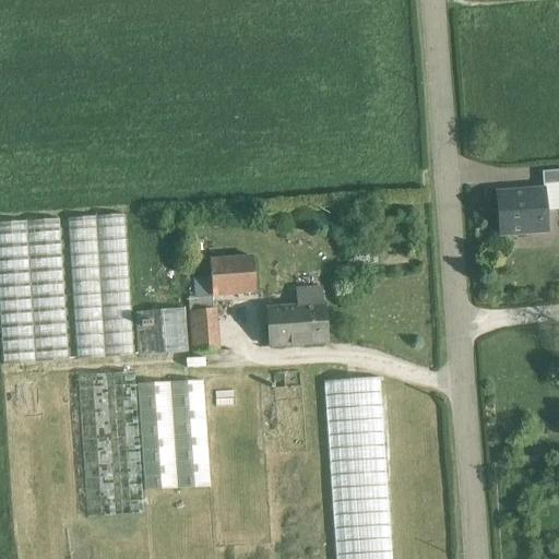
[(558,170),(542,173),(543,186),(558,183),(558,170)]
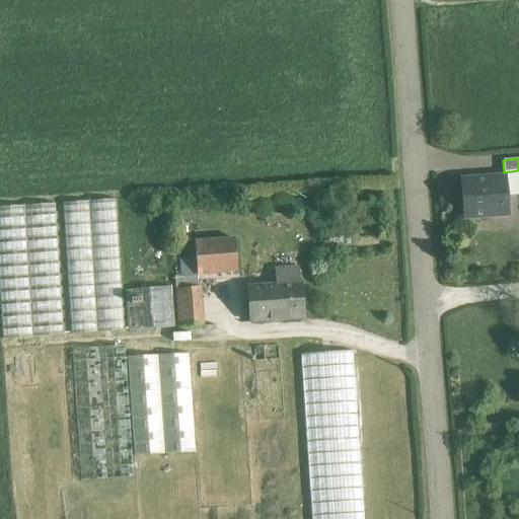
[(504,176),(461,179),(464,218),(507,215),(504,176)]
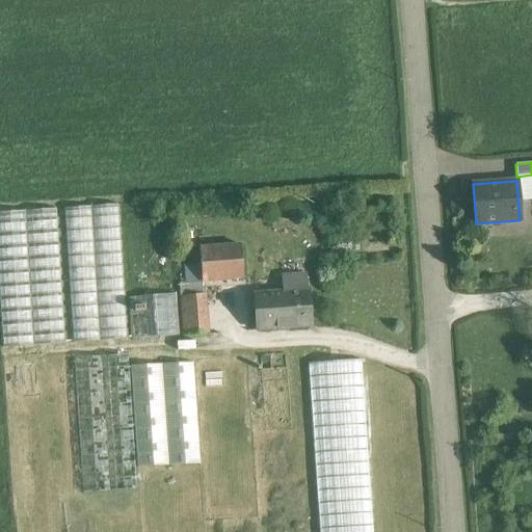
[(117,205),(63,209),(72,343),(127,339),(117,205)]
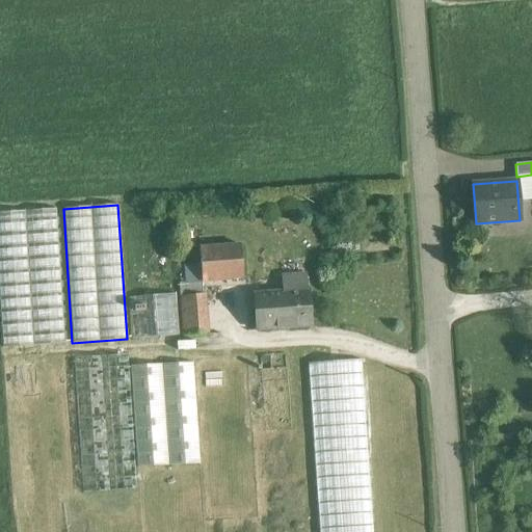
[(56,209),(0,212),(0,321),(2,348),(64,343),(56,209)]
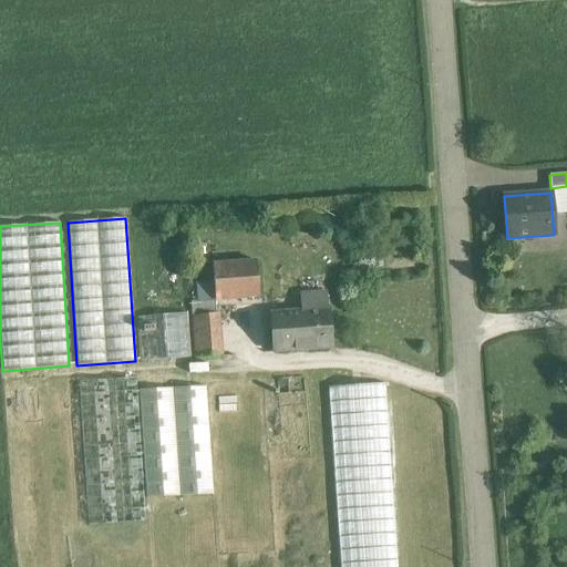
[(257,255),(213,257),(216,296),(260,292),(257,255)]
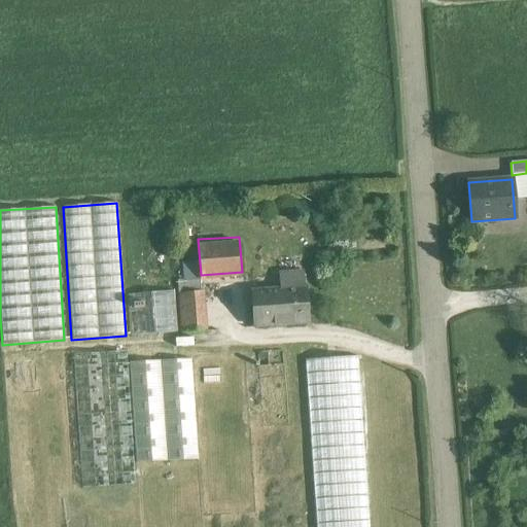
[(302,273),(279,274),(281,290),(252,292),(255,326),(306,322),(304,288),(303,288),(302,273)]
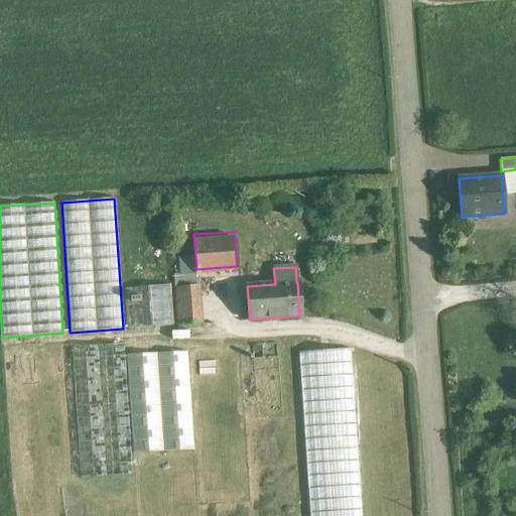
[(197,285),(187,286),(186,274),(174,275),(178,326),(200,324),(197,285)]
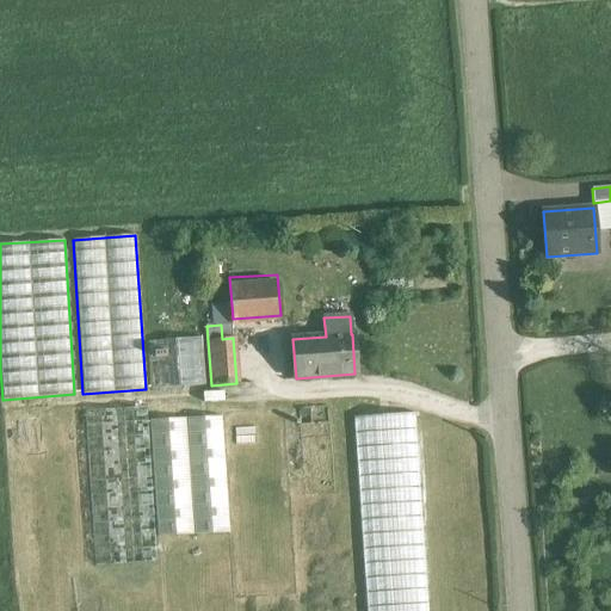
[(201,337),(147,341),(150,389),(204,386),(201,337)]
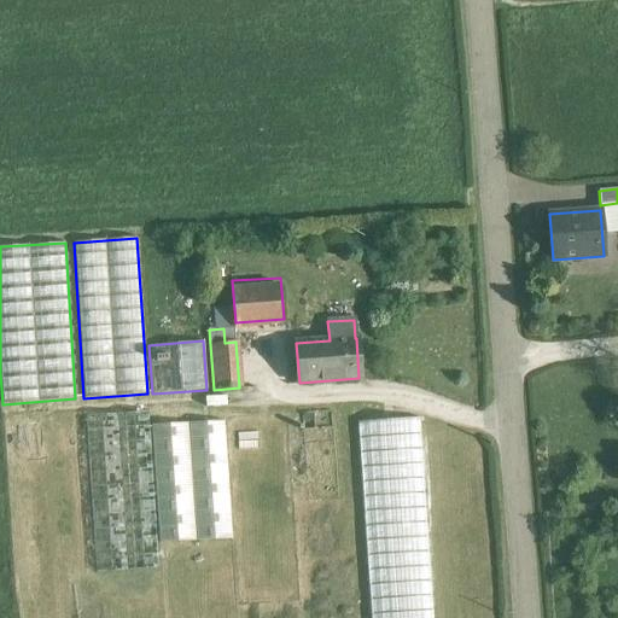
[(223,408),(150,412),(158,529),(232,525),(223,408)]
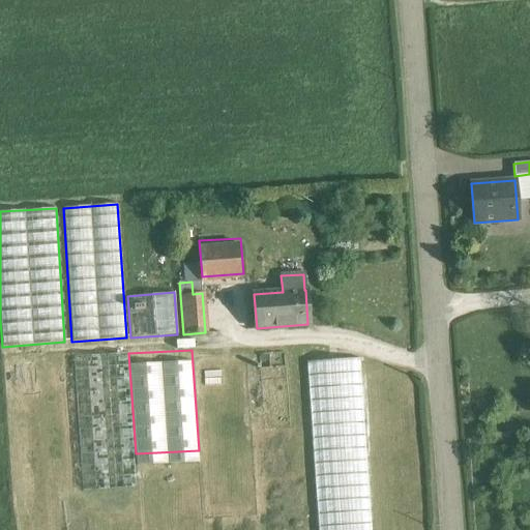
[(127,353),(72,357),(81,492),(136,489),(127,353)]
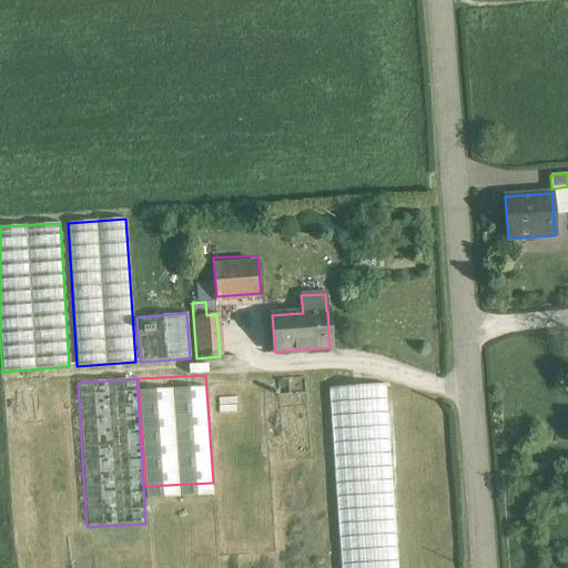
[(398,567),(386,384),(328,388),(340,567),(398,567)]
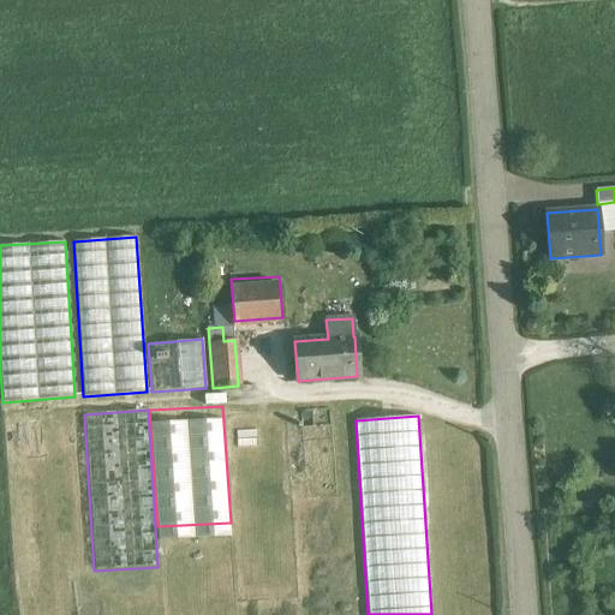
All buildings are outlined.
